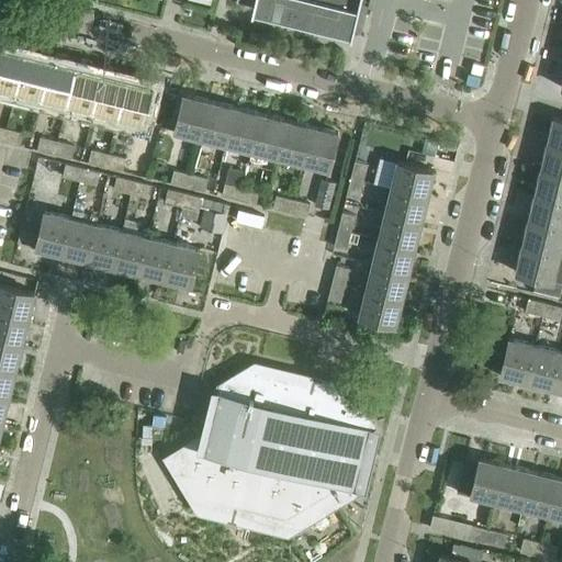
[(253,8),(352,32),(360,0),(235,0),(236,0),(253,4),(253,8)]
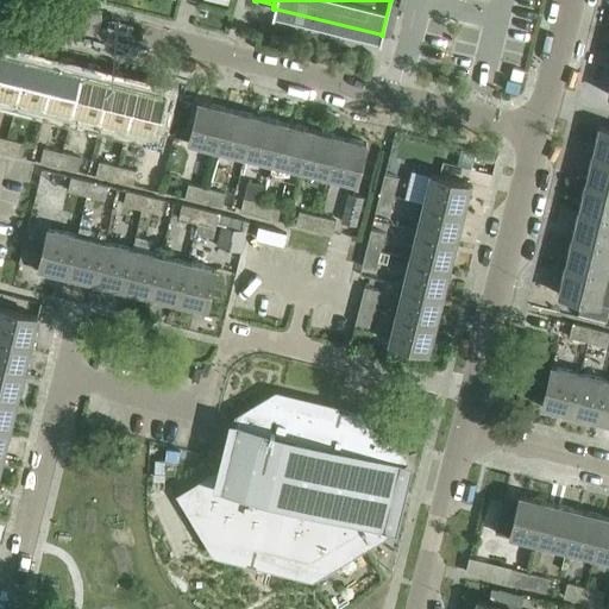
[(0,95),(17,100),(26,60),(0,52),(0,95)]
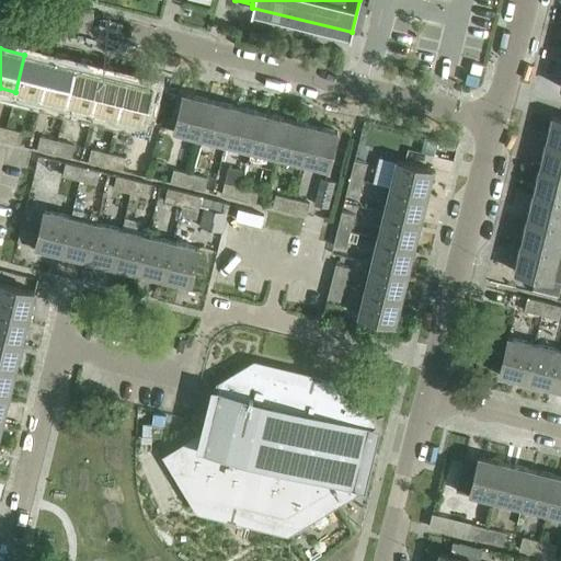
[(15,92),(41,99),(50,61),(24,55),(15,92)]
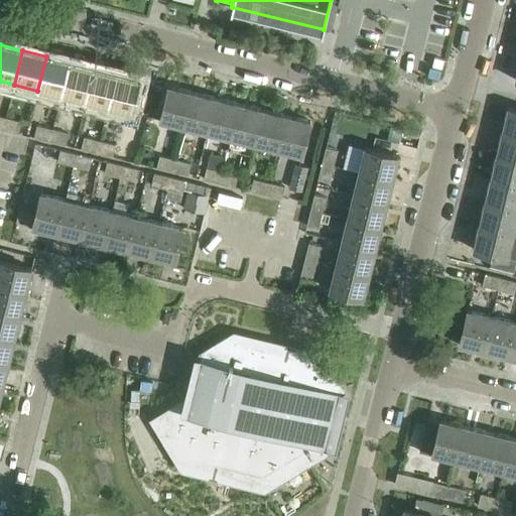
[(37,91),(61,97),(70,62),(46,56),(37,91)]
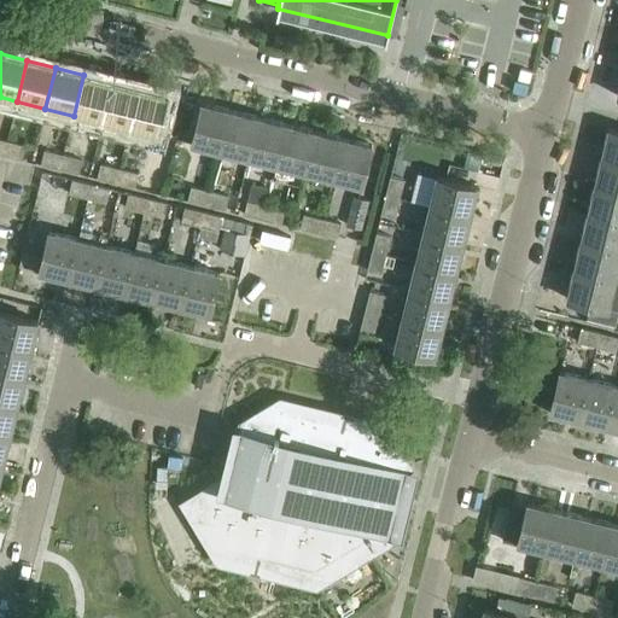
[(74,116),(101,123),(111,82),(83,75),(74,116)]
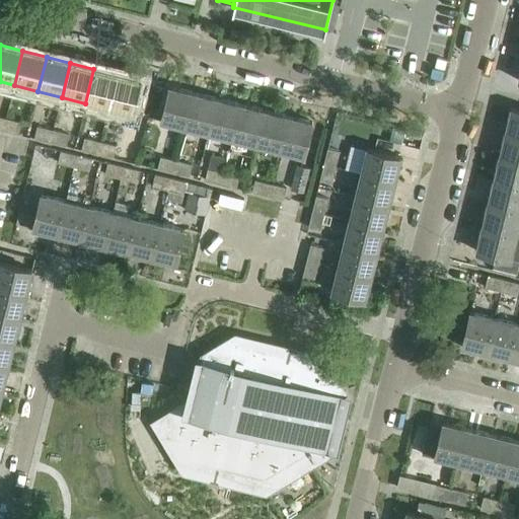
[(85,103),(108,109),(118,75),(93,69),(85,103)]
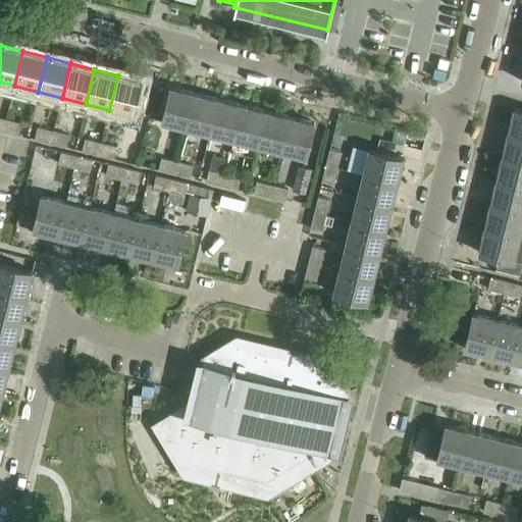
[(118,75),(109,110),(134,115),(143,82),(118,75)]
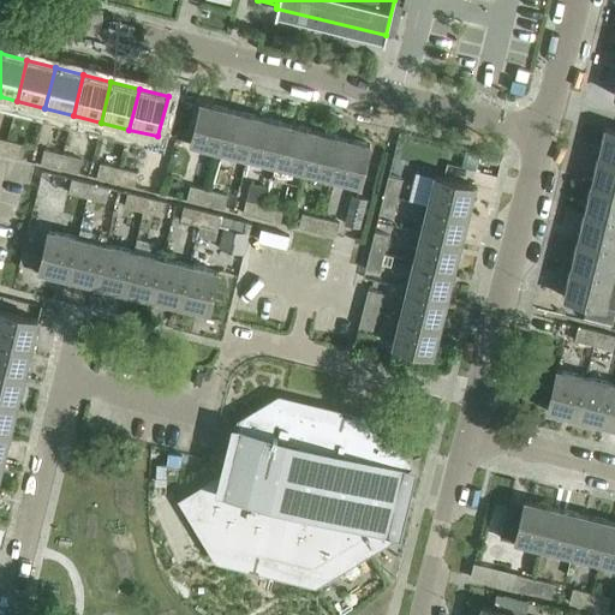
[(190,144),(219,151),(230,111),(201,103),(190,144)]
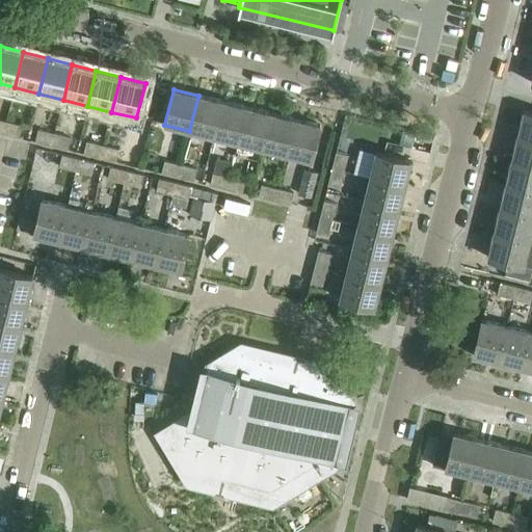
[(189,131),(214,137),(222,102),(198,96),(189,131)]
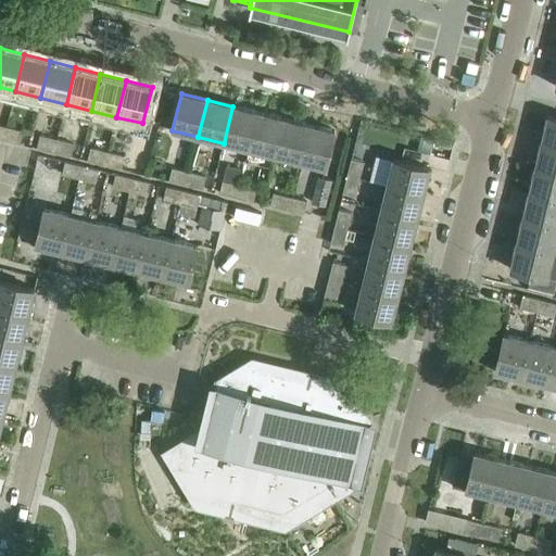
[(224,143),(249,150),(257,113),(232,106),(224,143)]
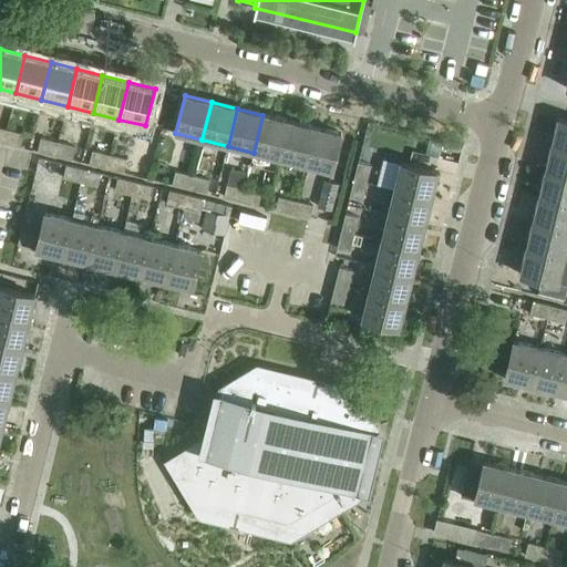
[(254,153),(279,158),(289,121),(263,115),(254,153)]
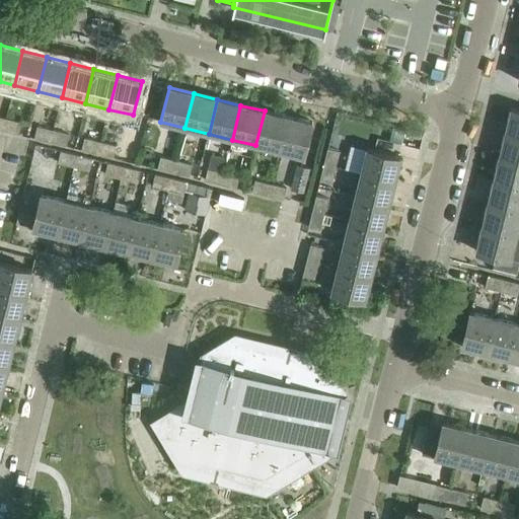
[(518,110),(511,108),(505,133),(518,136),(518,110)]
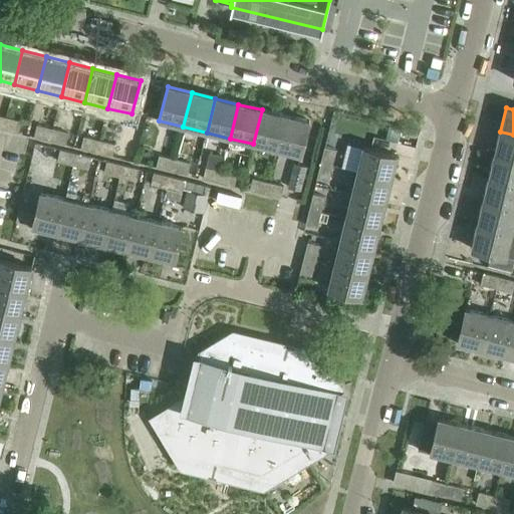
[(253,144),(276,150),(285,115),(262,109),(253,144)]
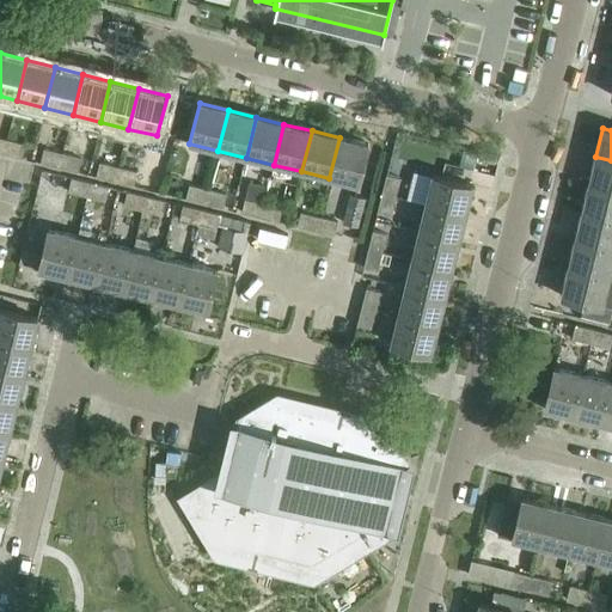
[(340,138),(329,178),(357,185),(368,145),(340,138)]
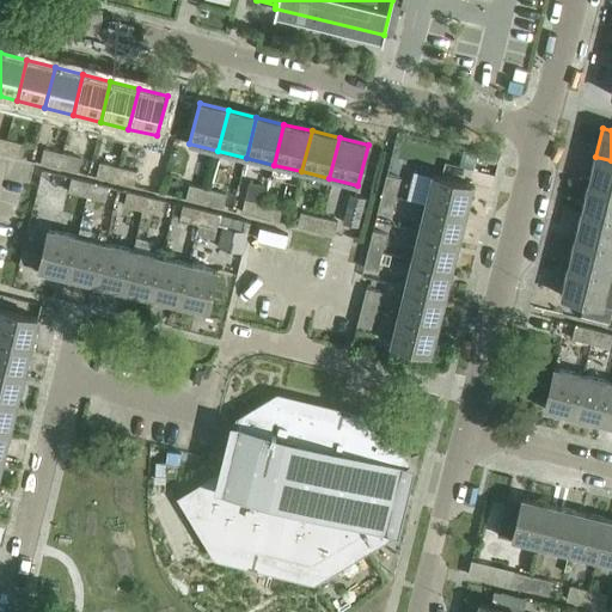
[(6,140),(4,154),(22,159),(25,145),(6,140)]
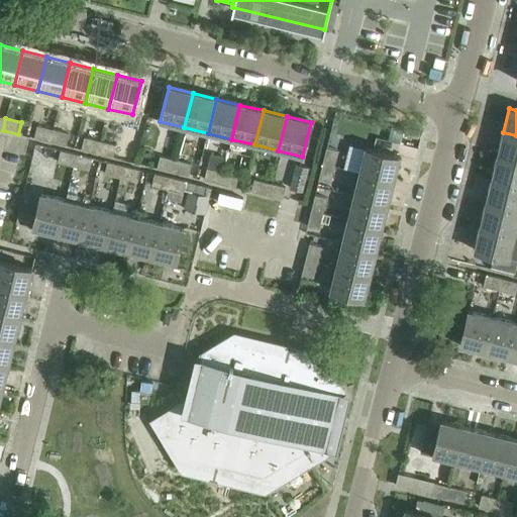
[(34,138),(49,142),(53,130),(37,126),(34,138)]
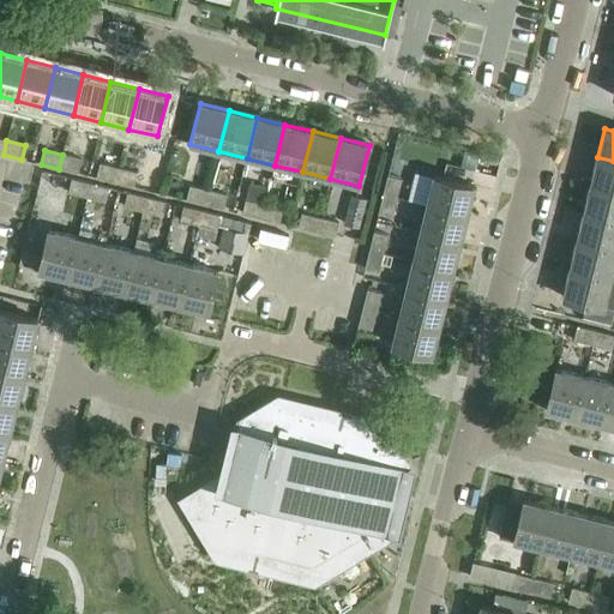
[(62,155),(59,169),(78,173),(80,160),(62,155)]
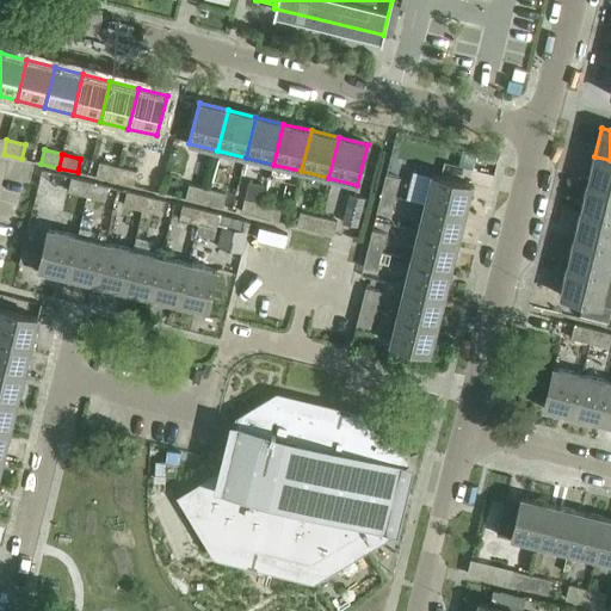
[(610,160),(594,156),(587,185),(610,190),(610,160)]
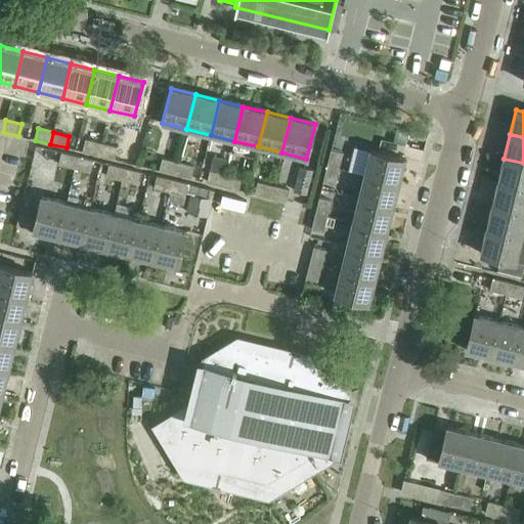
[(82,151),(98,156),(101,143),(85,140),(82,151)]
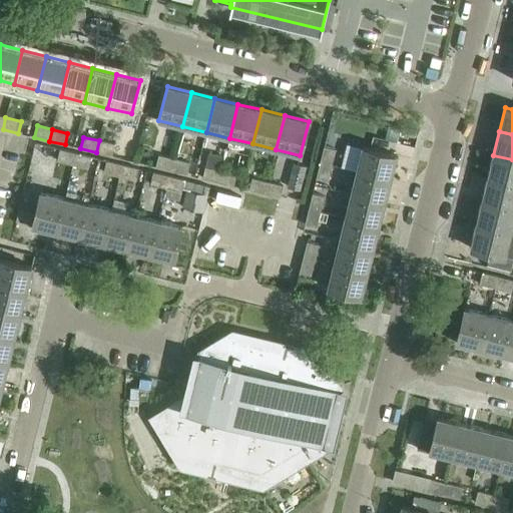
[(99,140),(96,152),(111,156),(114,144),(99,140)]
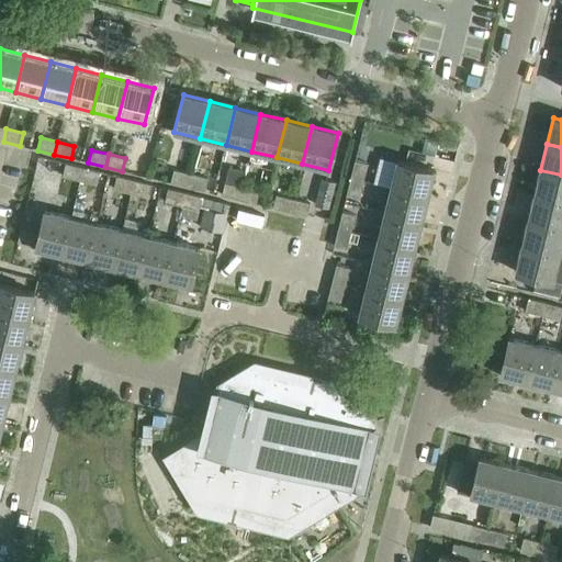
[(355,161),(350,179),(363,181),(368,165),(355,161)]
